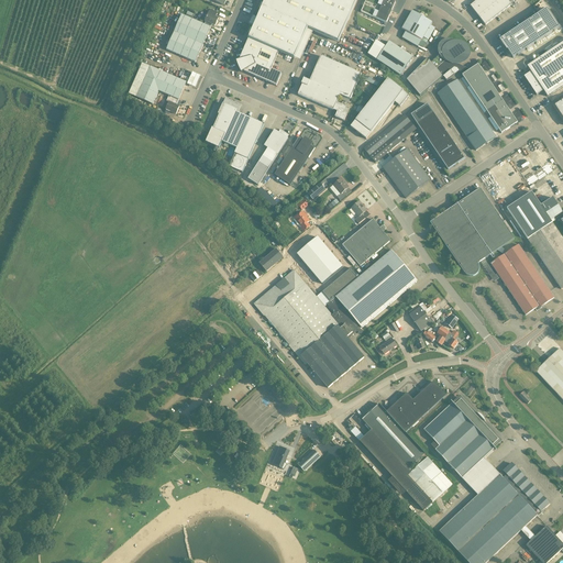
[(271,69),(279,52),(294,58),(307,29),(339,42),(356,0),(265,0),(257,19),(252,17),(249,24),(254,26),(247,42),(244,48),(239,61),(243,72),(261,79),(276,86),(282,74),(271,69)]
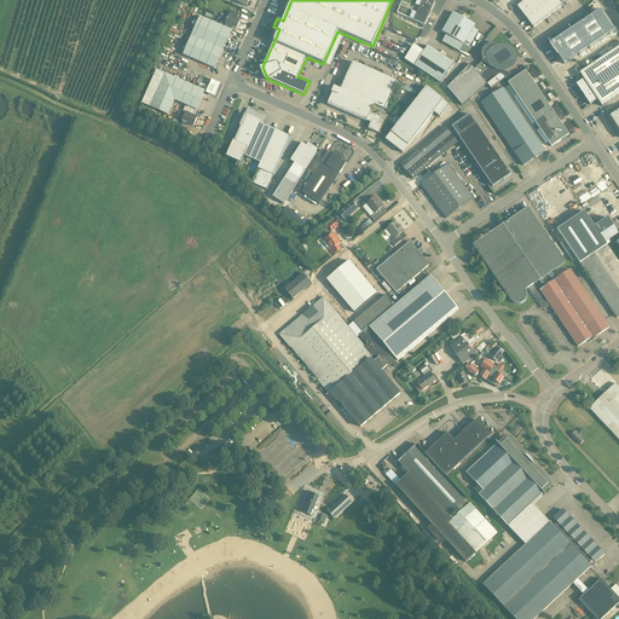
[(427,0),(401,0),(397,15),(424,25),(435,4),(427,0)]
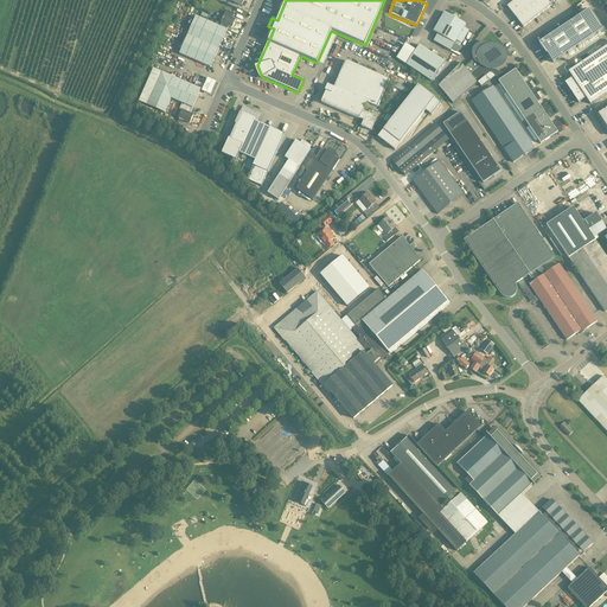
[(516,0),(508,7),(523,27),(551,6),(547,0),(516,0)]
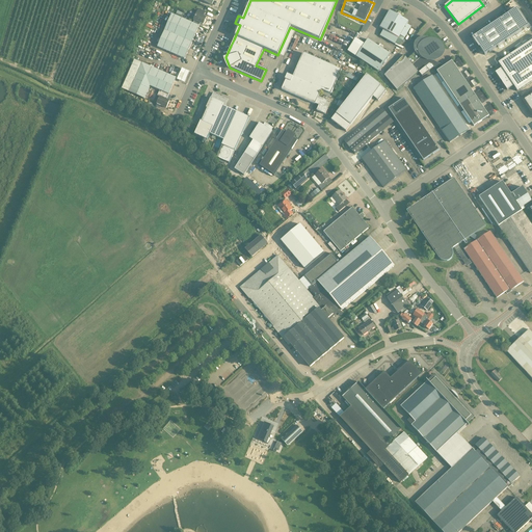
[(516,8),(472,38),(479,49),(479,48),(484,55),(528,26),(516,8)]
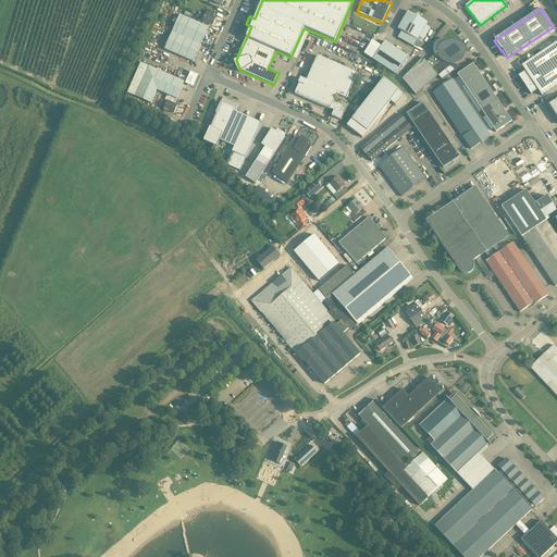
[(213,17),(214,13),(208,10),(202,22),(203,22),(202,25),(189,20),(192,14),(186,12),(184,16),(180,15),(168,41),(165,40),(164,44),(166,45),(164,50),(193,62),(208,27),(210,25),(212,26),(215,19),(213,17)]
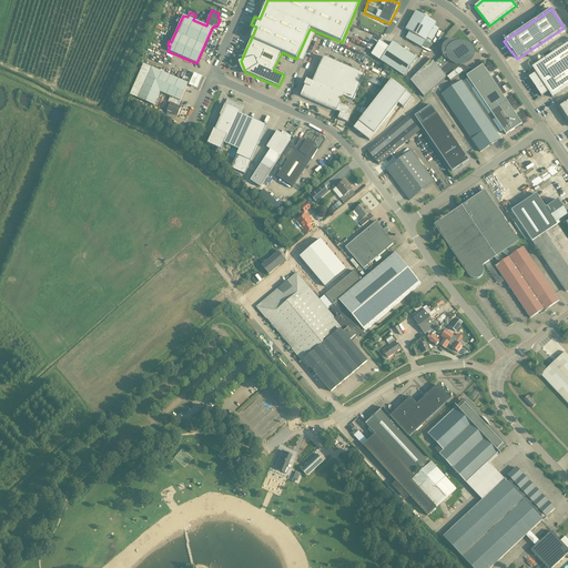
[(422,48),(425,41),(427,39),(432,41),(439,29),(434,26),(436,23),(429,19),(428,18),(428,17),(427,17),(427,16),(426,16),(425,16),(425,14),(424,16),(423,16),(416,11),(405,30),(409,32),(406,39),(422,48)]
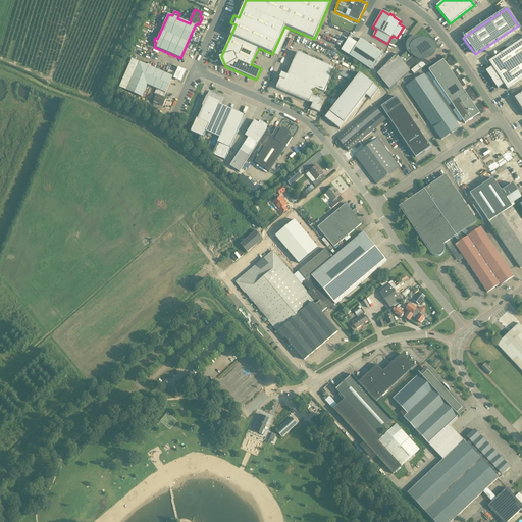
[(397,54),(376,74),(389,90),(411,71),(414,74),(425,65),(429,62),(424,59),(426,58),(428,57),(430,55),(431,52),(431,50),(431,47),(430,45),(428,43),(426,41),(420,38),(417,37),(414,37),(412,38),(410,39),(408,41),(406,44),(406,46),(406,49),(407,51),(400,58),(397,55),(397,54)]
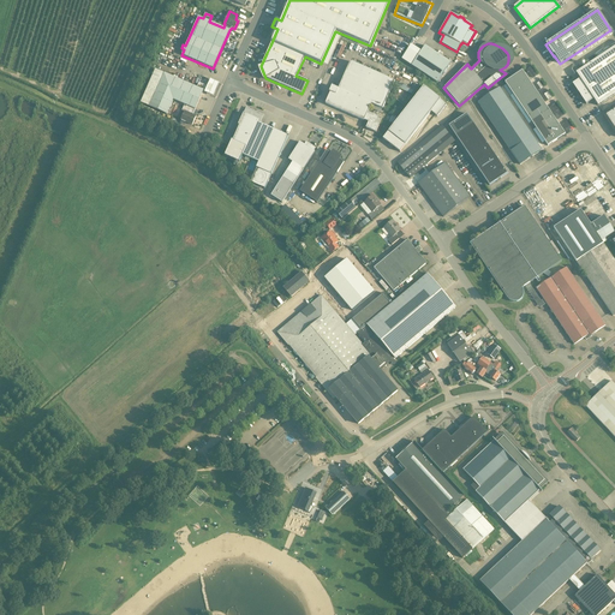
[(412,66),(421,52),(411,46),(401,59),(412,66)]
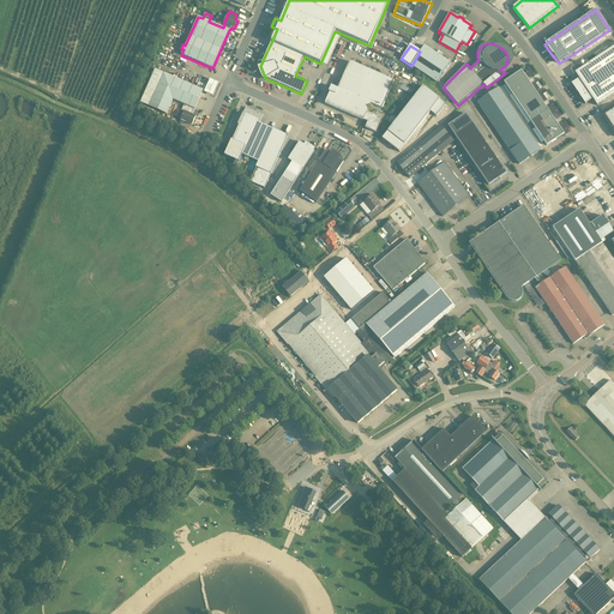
[(437,83),(450,62),(425,46),(420,52),(411,66),(437,83)]
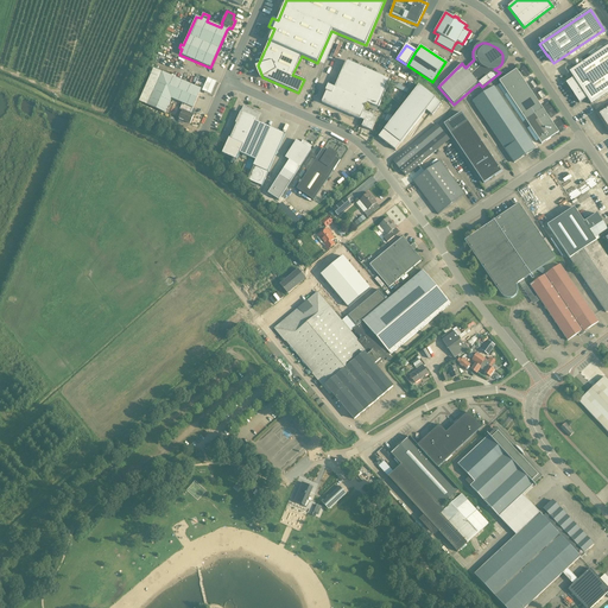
[(580,103),(587,99),(591,105),(607,93),(607,45),(569,71),(574,78),(565,83),(580,103)]
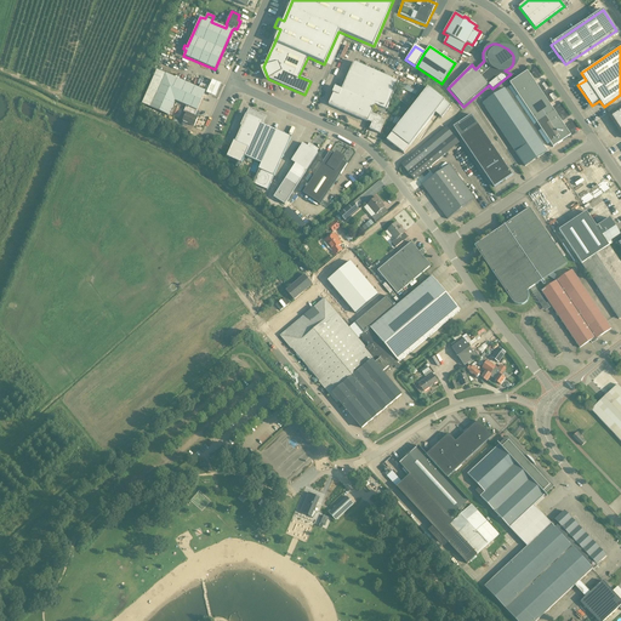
[(342,90),(335,87),(332,93),(334,93),(329,104),(368,123),(368,121),(372,124),(370,130),(380,134),(386,120),(371,114),(375,106),(387,110),(399,83),(354,62),(342,90)]
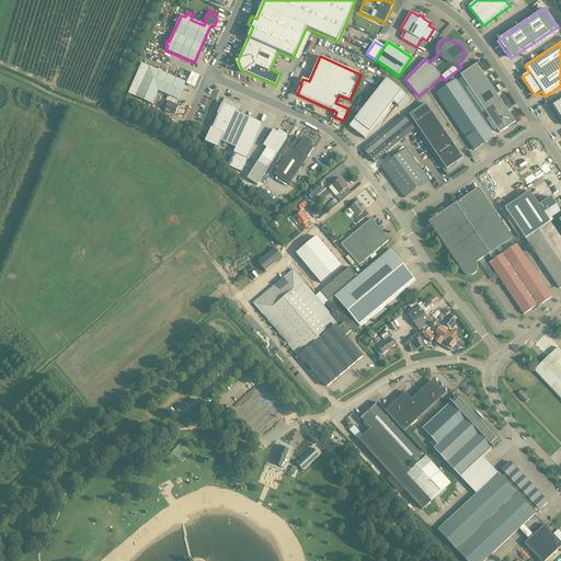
[(190,79),(189,79),(182,76),(180,80),(149,67),(141,64),(128,94),(136,98),(152,104),(158,91),(169,95),(165,102),(169,103),(165,111),(170,112),(175,114),(179,106),(175,105),(185,82),(186,83),(187,83),(190,79)]
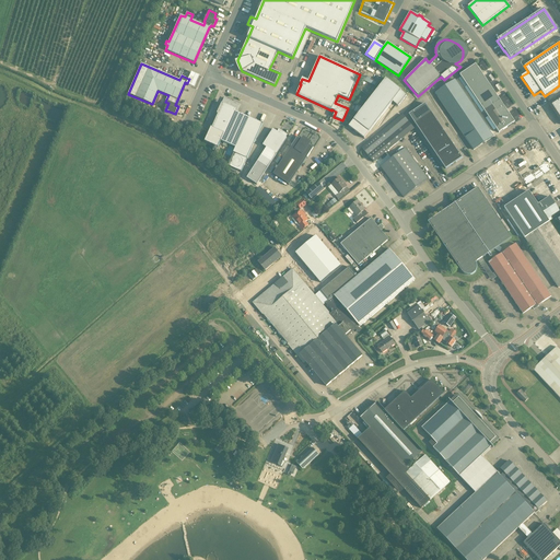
[(461,67),(456,70),(471,93),(485,112),(500,101),(488,83),(476,65),(467,70),(461,67)]
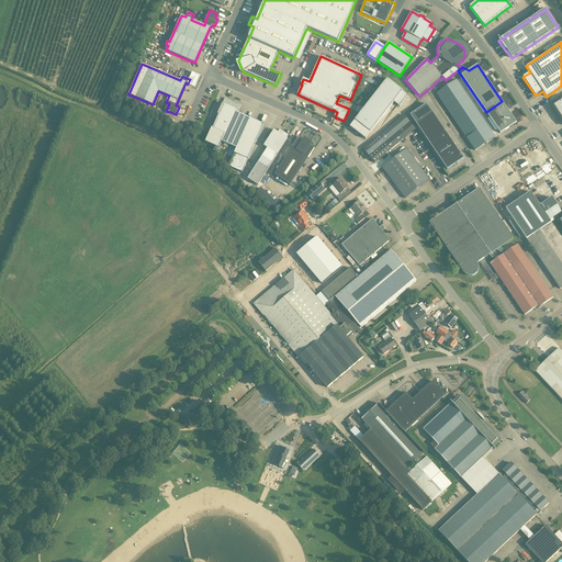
[(186,86),(194,89),(200,76),(191,72),(186,86)]
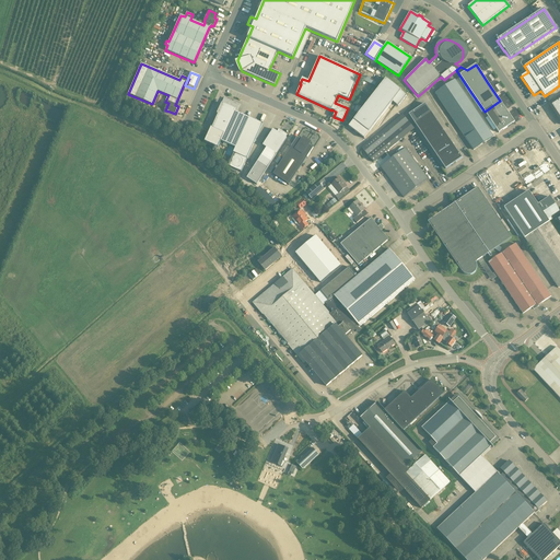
[(364,76),(362,80),(375,85),(376,81),(364,76)]
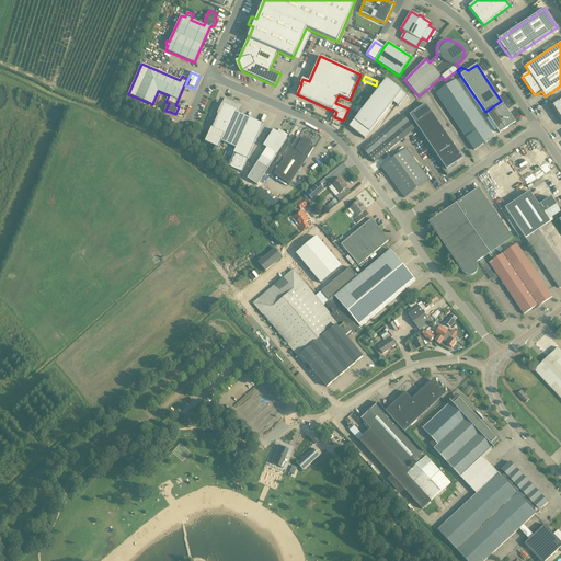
[(355,112),(359,114),(350,127),(365,139),(393,102),(399,106),(408,95),(401,91),(402,91),(387,79),(364,109),(357,106),(355,112)]
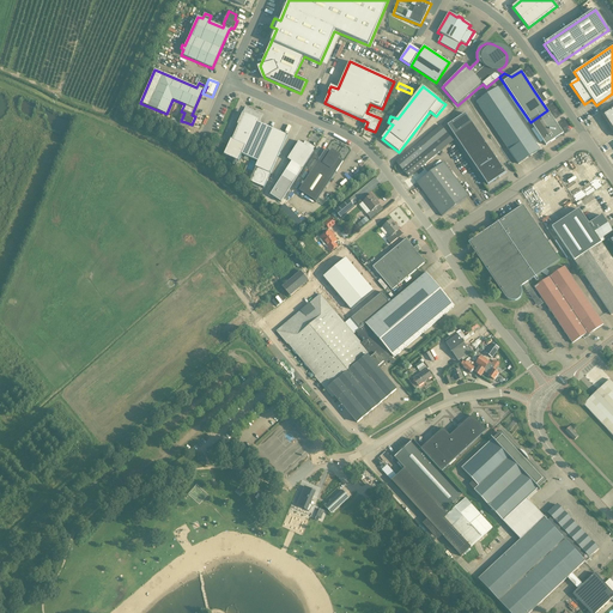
[(540,150),(510,105),(498,87),(477,102),(489,120),(519,164),(540,150)]
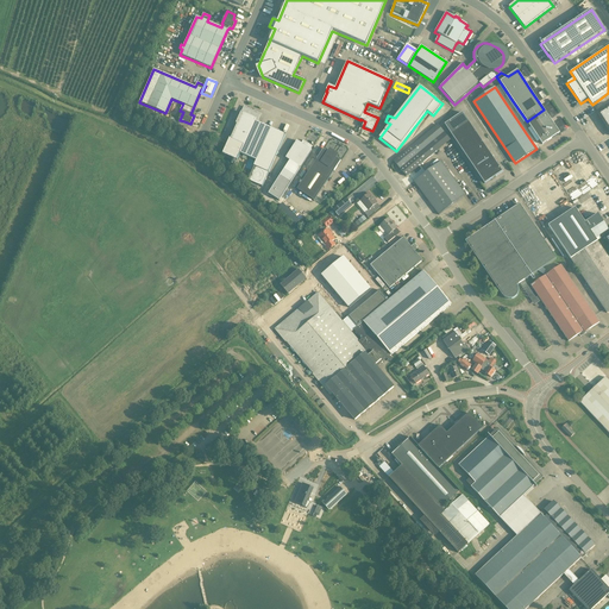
[(608,106),(597,114),(608,131),(608,106)]
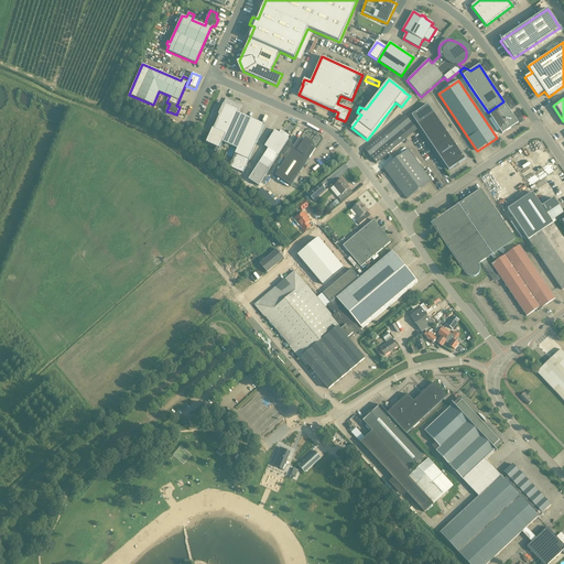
[(503,101),(488,112),(502,134),(519,123),(503,101)]
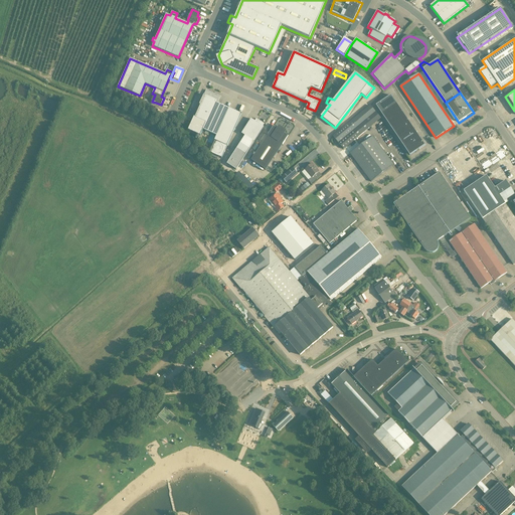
[(194,118),(188,130),(200,136),(203,130),(216,136),(214,141),(215,141),(209,153),(221,158),(241,115),(241,114),(215,103),(216,101),(204,95),(199,105),(200,106),(196,115),(195,118),(194,117),(194,118)]
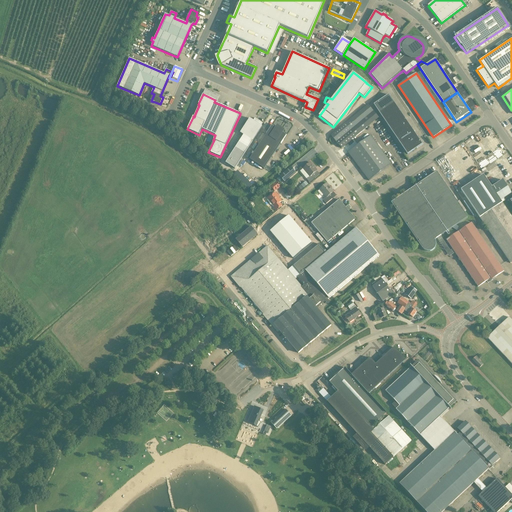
[(389,95),(374,105),(407,155),(422,145),(389,95)]
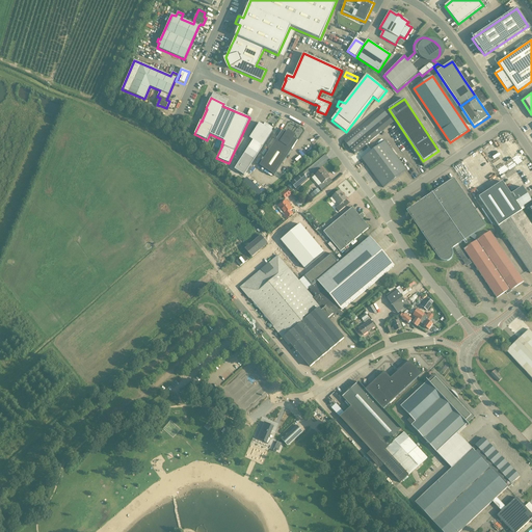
[(357,153),(370,142),(394,123),(389,116),(382,109),(344,141),(347,145),(355,155),(355,154),(357,153)]
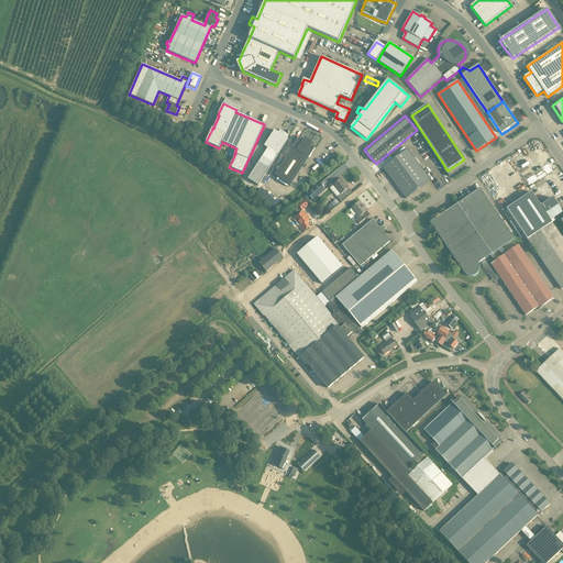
[(258,163),(249,179),(258,186),(269,169),(278,155),(288,140),(287,139),(288,135),(280,130),(278,133),(275,130),(264,146),(267,148),(258,163)]
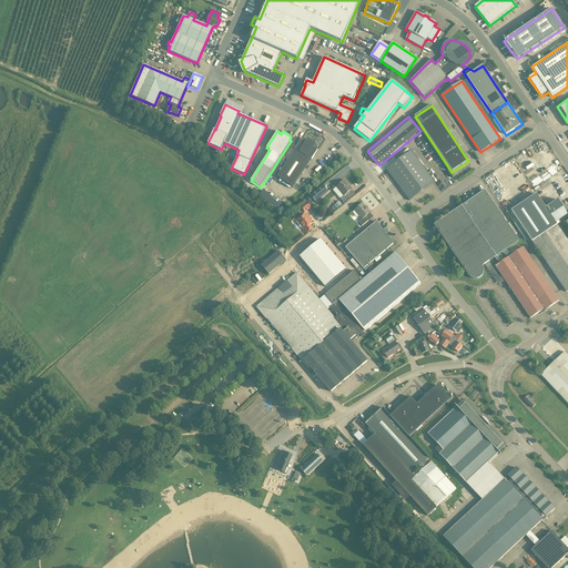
[(302,140),(276,178),(293,188),(317,151),(313,148),(313,149),(305,144),(306,143),(302,140)]
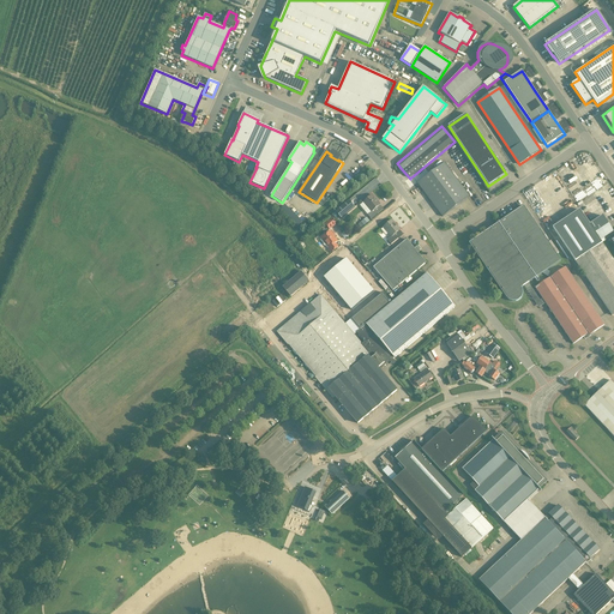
[(433,172),(417,184),(443,217),(469,197),(444,163),(440,166),(433,172)]
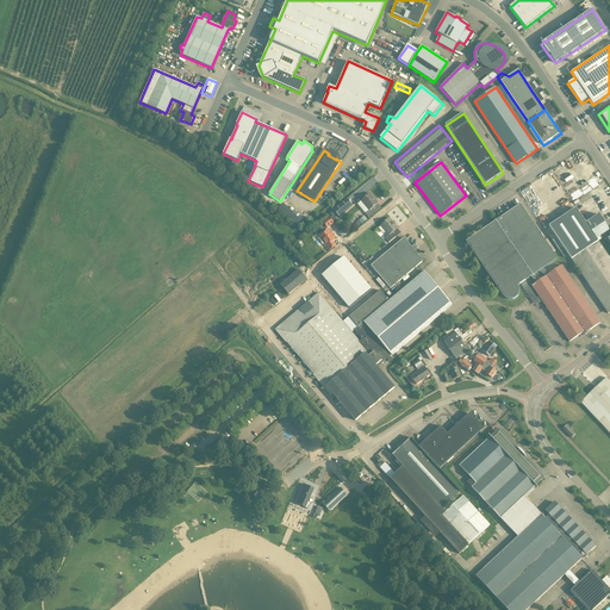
[(554,173),(548,178),(556,191),(562,186),(554,173)]
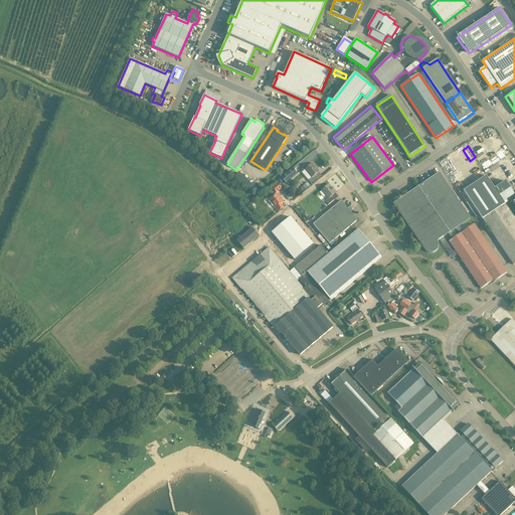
[(471,163),(459,171),(470,187),(464,191),(480,216),(514,194),(506,182),(495,189),(486,176),(482,179),(471,163)]
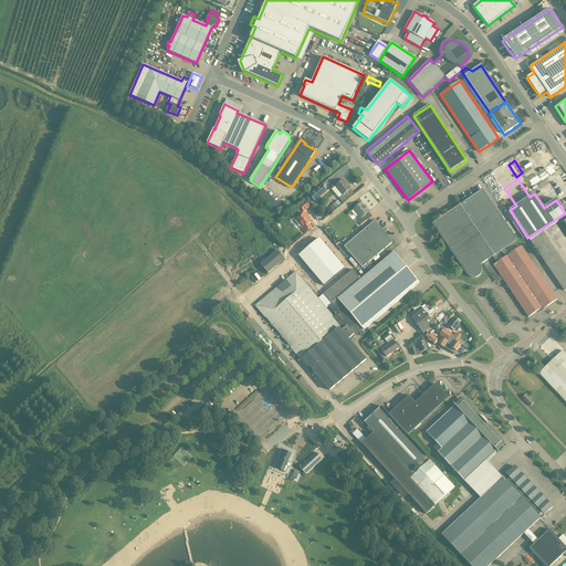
[(343,202),(348,197),(345,194),(350,189),(344,180),(335,187),(342,196),(338,199),(343,202)]
